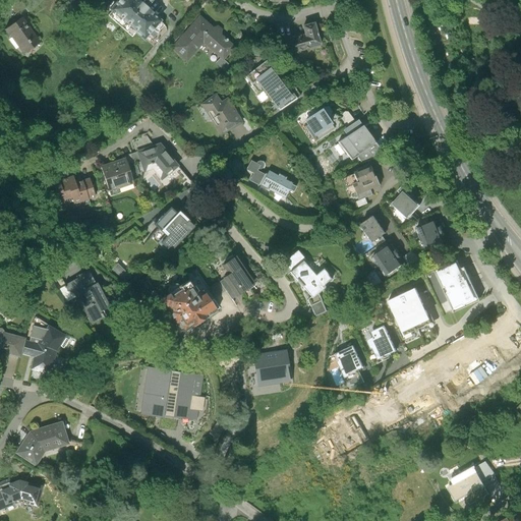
[(145,0),(141,4),(136,0),(118,0),(119,1),(111,10),(112,11),(108,16),(131,37),(135,33),(143,39),(148,34),(153,38),(163,27),(158,22),(159,20),(147,8),(154,0),(145,0)]
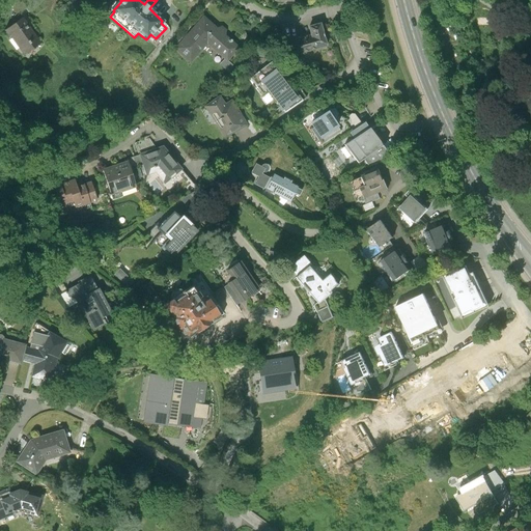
[(203,17),(174,50),(190,62),(206,45),(226,61),(238,48),(203,17)]
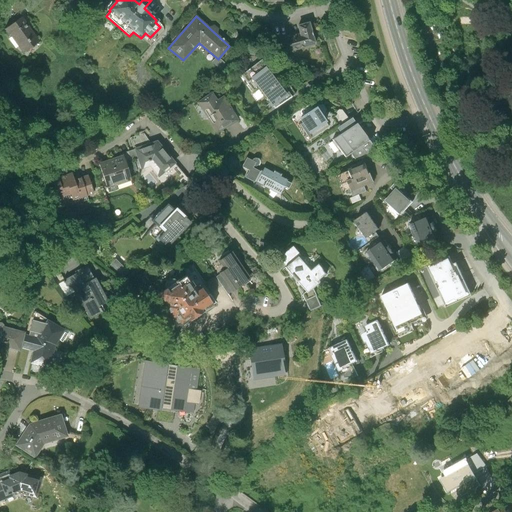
[(21,17),(6,28),(23,53),(39,43),(21,17)]
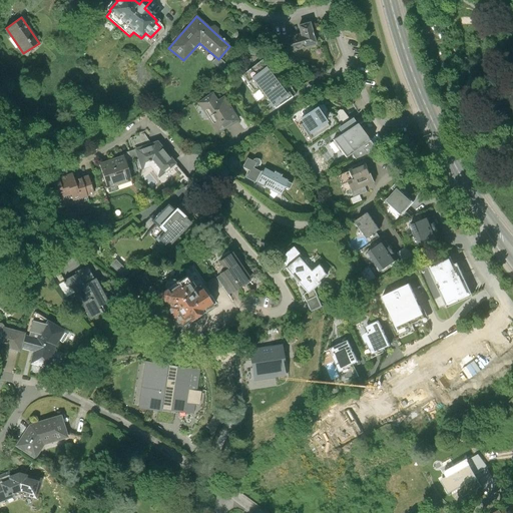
[(316,46),(310,22),(298,26),(301,36),(282,41),(286,54),(316,46)]
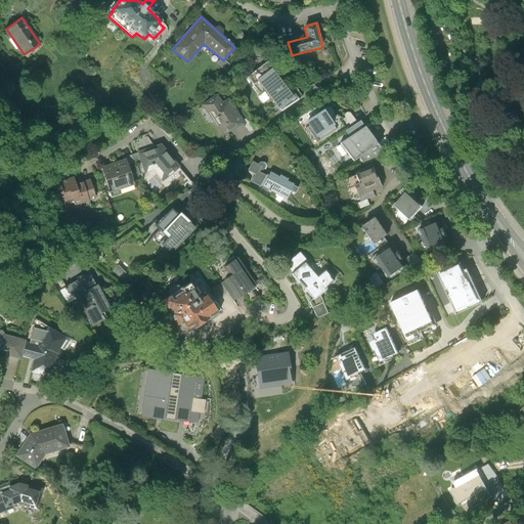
[(286,88),(271,69),(258,78),(277,104),(270,110),(275,116),(302,96),(293,83),(286,88)]
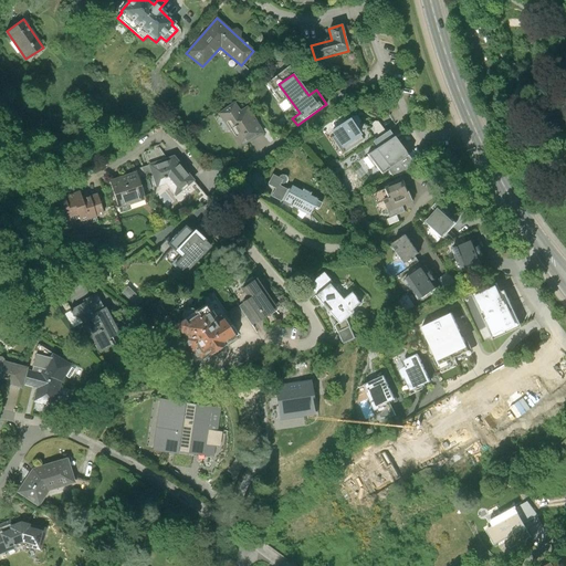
[(237,102),(220,114),(243,146),(265,133),(249,107),(242,112),(237,102)]
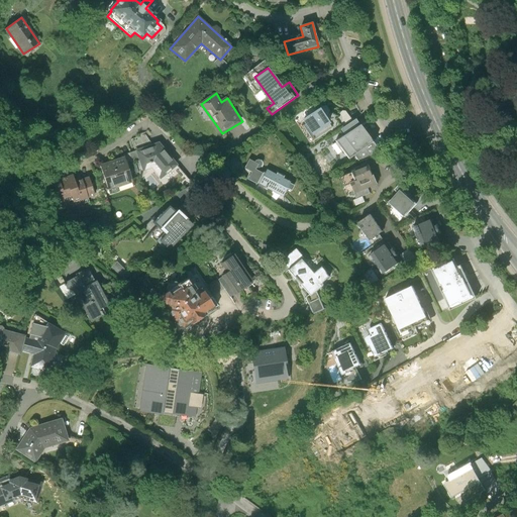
[(295,116),(300,123),(304,121),(303,121),(315,113),(314,111),(310,105),(295,116)]
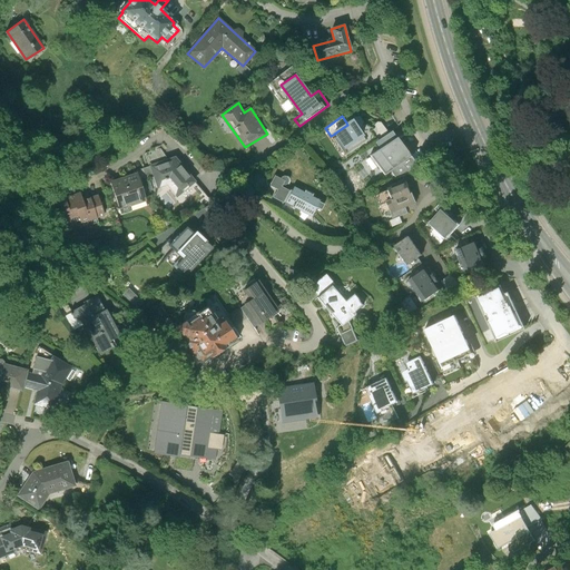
[(354,118),(352,120),(366,141),(367,144),(375,139),(371,133),(382,125),(381,124),(377,123),(371,127),(362,123),(359,118),(354,118)]
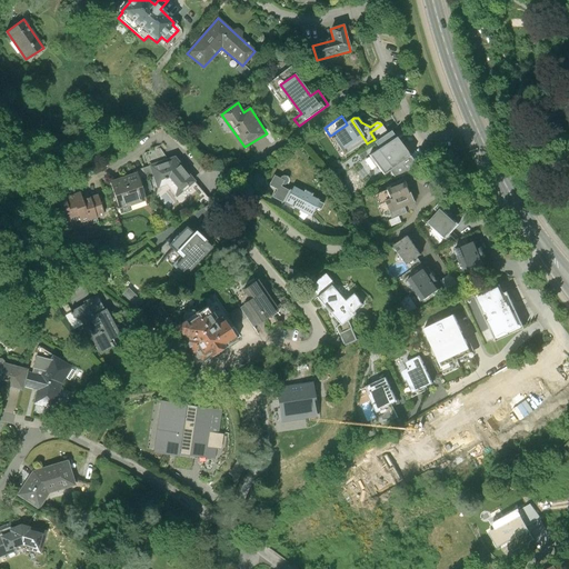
[(347,125),(333,133),(335,133),(348,152),(366,141),(351,120),(350,119),(346,122),(347,125)]
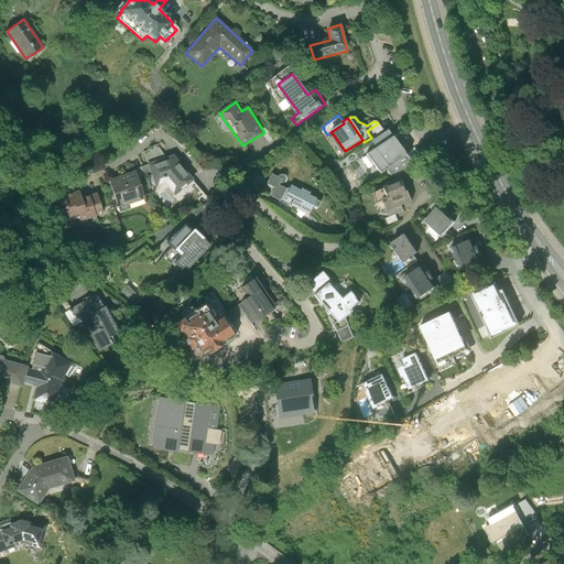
[(371,138),(373,140),(384,132),(378,123),(367,131),(371,138)]
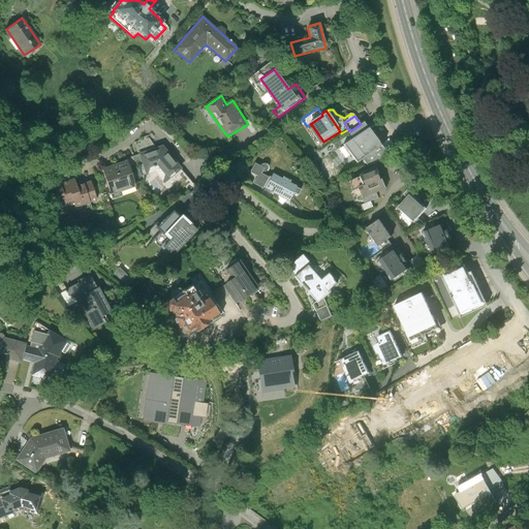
[(369,128),(365,122),(349,132),(353,138),(369,128)]
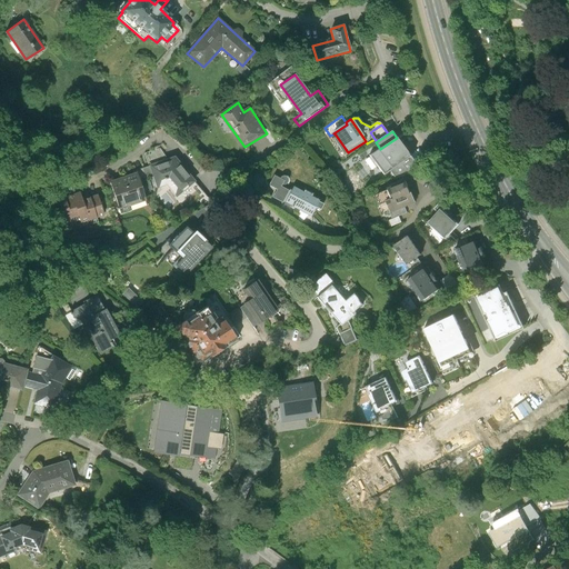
[(397,138),(380,149),(370,156),(371,157),(378,167),(385,176),(390,171),(396,179),(420,168),(397,138)]
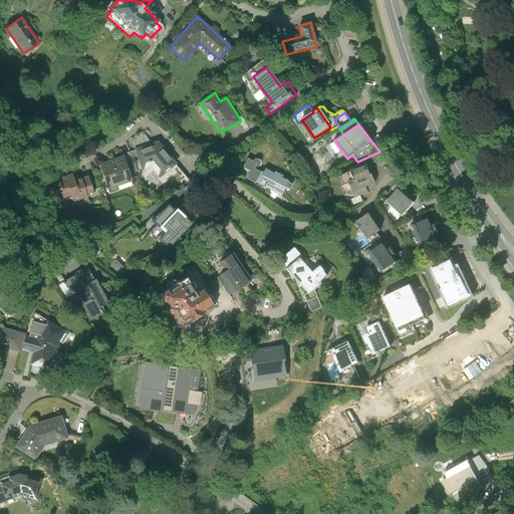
[(138,136),(142,146),(156,141),(150,131),(138,136)]
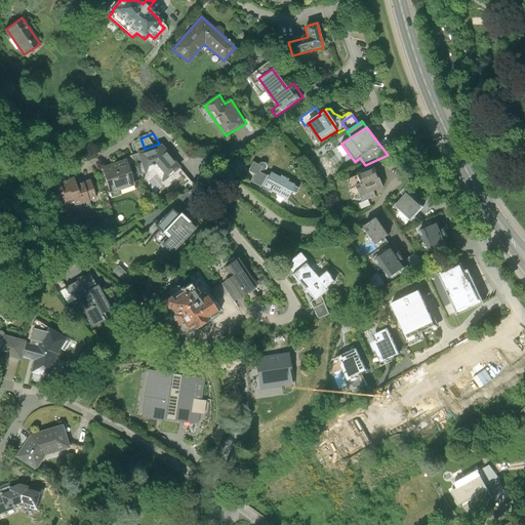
[(159,144),(145,149),(152,169),(161,166),(169,176),(185,163),(186,163),(167,140),(159,144)]
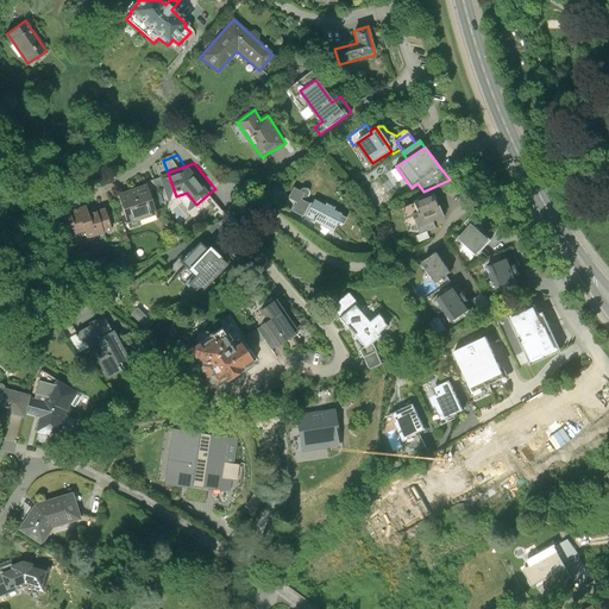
[(405,179),(397,168),(391,173),(400,183),(405,179)]
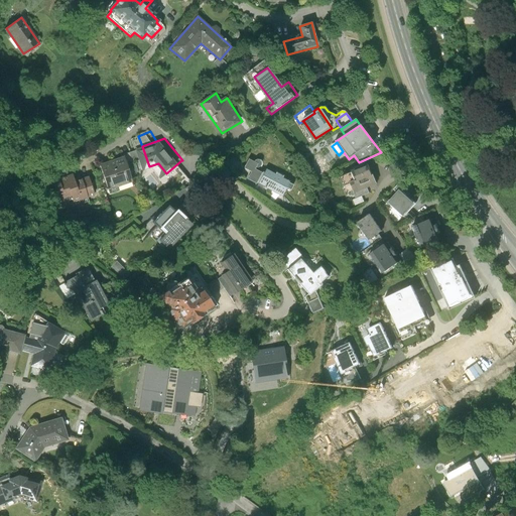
[(136,150),(129,152),(133,162),(139,160),(136,150)]
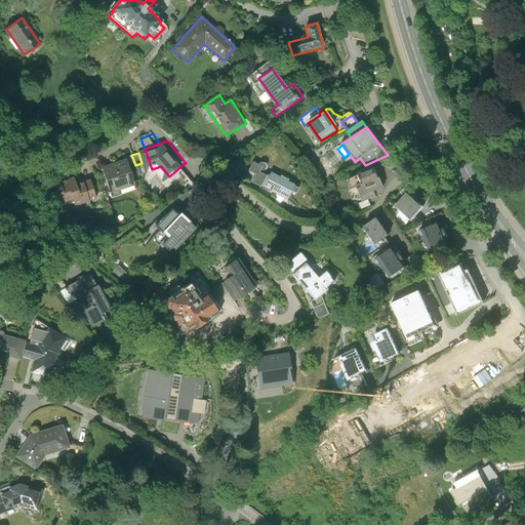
[(131,155),(108,164),(117,189),(142,180),(135,165),(131,155)]
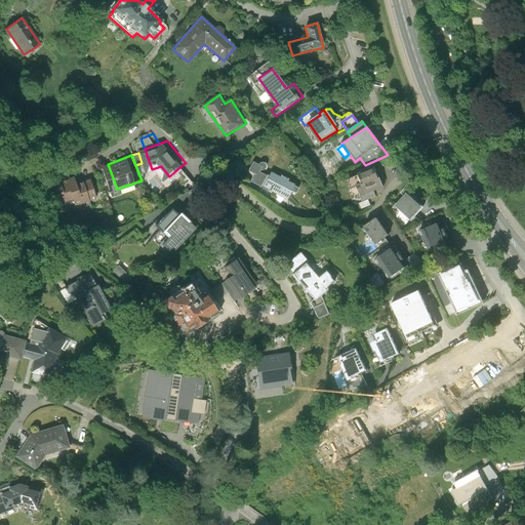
[(260,163),(258,165),(264,167),(261,170),(265,171),(267,170),(268,168),(268,166),(268,164),(265,163),(263,162),(260,163)]
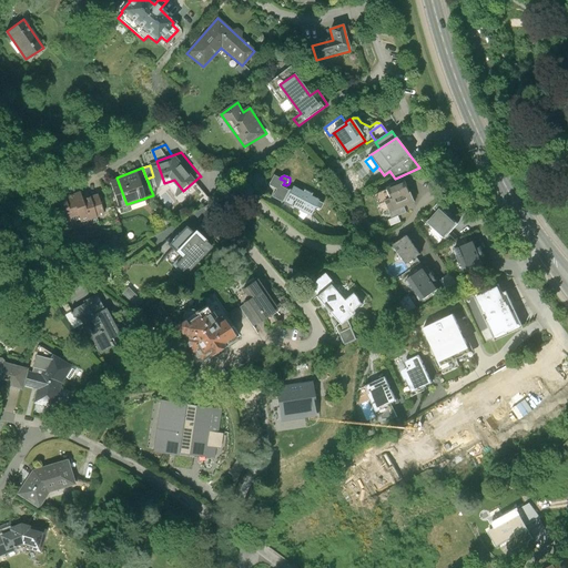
[(216,195),(200,176),(183,191),(198,209),(216,195)]
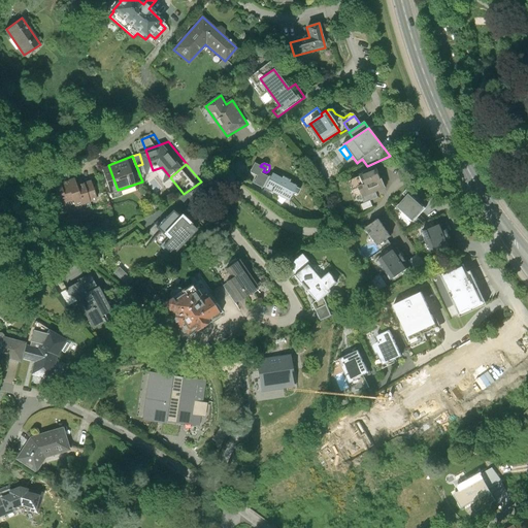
[(266,190),(267,189),(272,178),(262,173),(263,171),(265,168),(260,166),(256,164),(252,172),(260,176),(256,185),(266,190)]
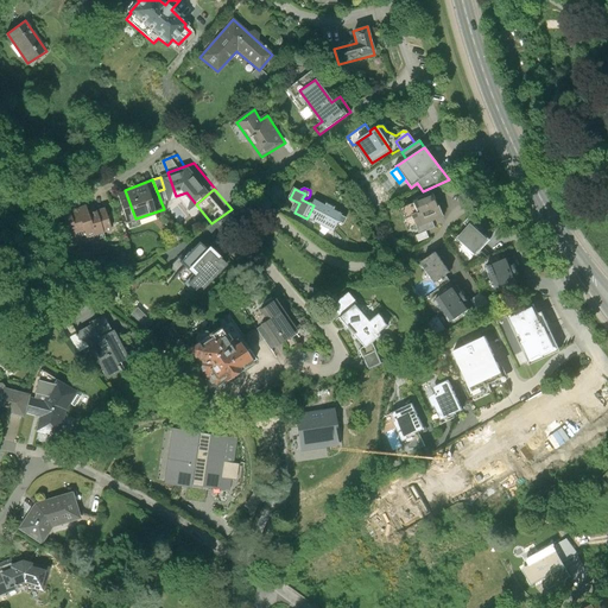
[(432,195),(399,209),(404,220),(413,216),(417,227),(418,227),(431,221),(442,216),(432,195)]
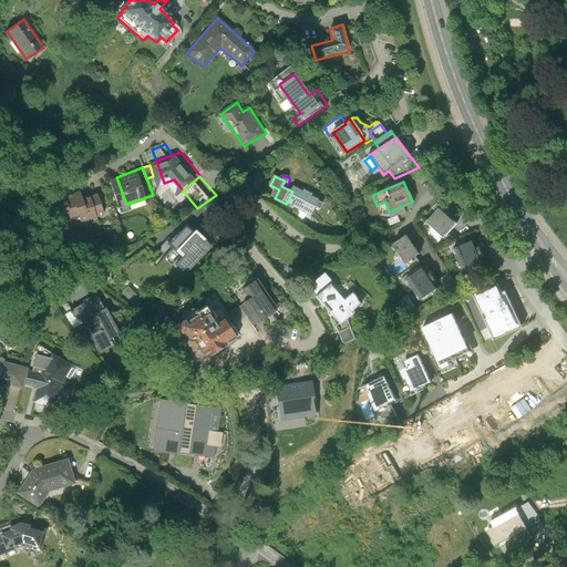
[(84,187),(63,195),(70,215),(85,209),(89,218),(111,210),(103,189),(88,195),(84,187)]
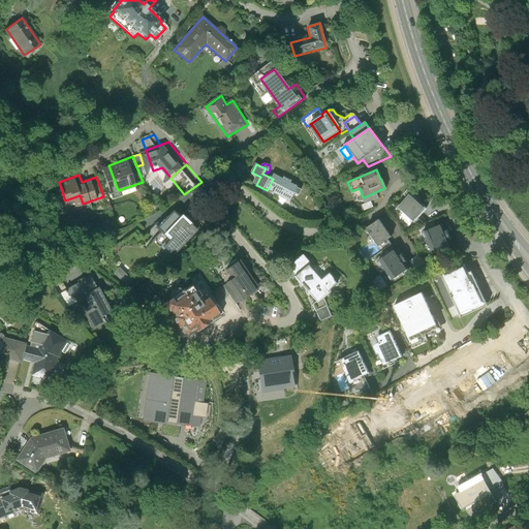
[(298,187),(275,176),(273,179),(268,189),(291,200),(294,193),(301,196),(303,191),(298,188),(298,187)]
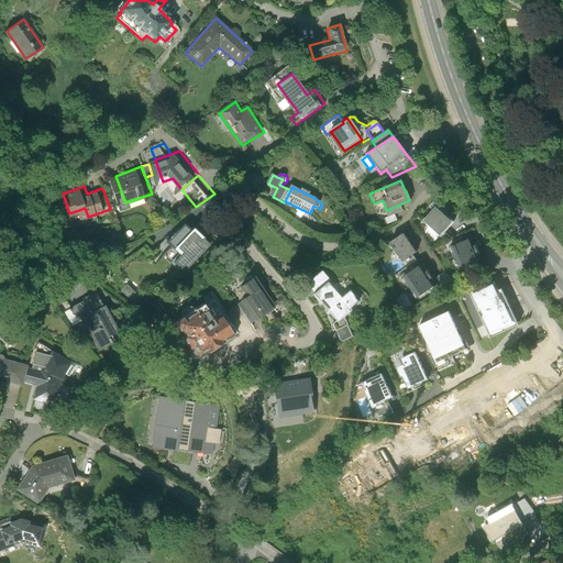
[(399,205),(387,210),(390,217),(394,214),(403,211),(399,205)]
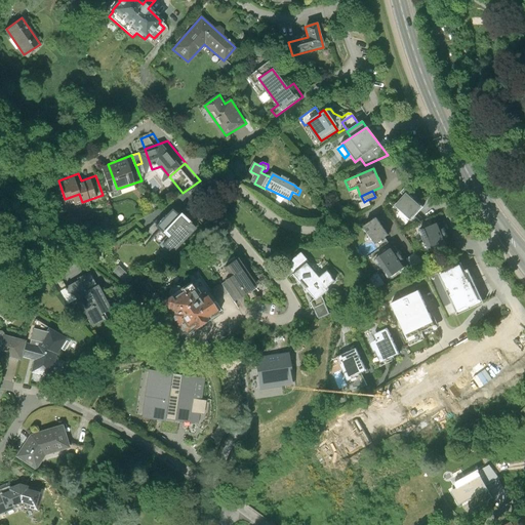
[(422,207),(407,193),(394,206),(410,221),(422,207)]
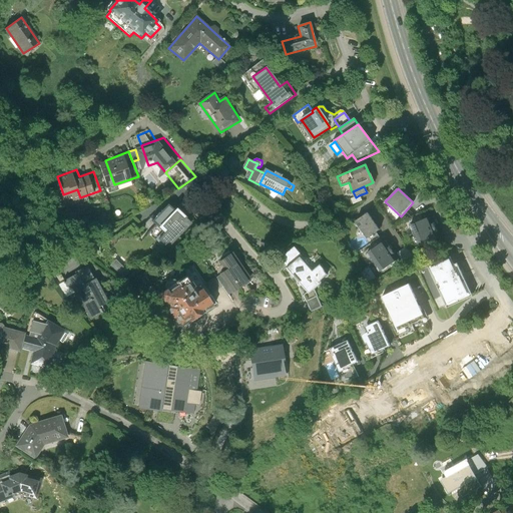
[(362,201),(359,195),(356,197),(351,199),(353,204),(362,201)]
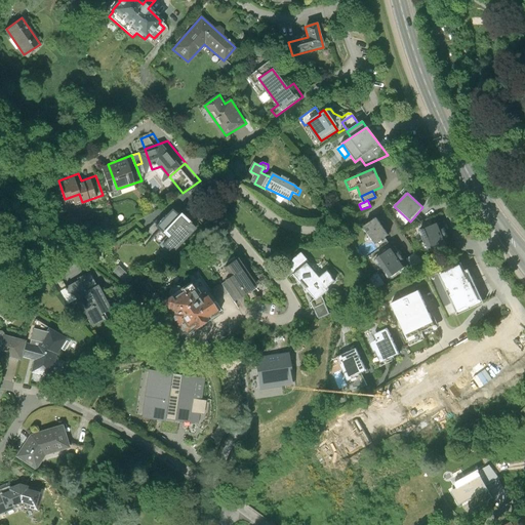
[(175,209),(174,207),(160,223),(156,228),(159,231),(168,239),(163,245),(169,251),(170,250),(174,252),(197,229),(186,218),(187,217),(176,208),(175,209)]
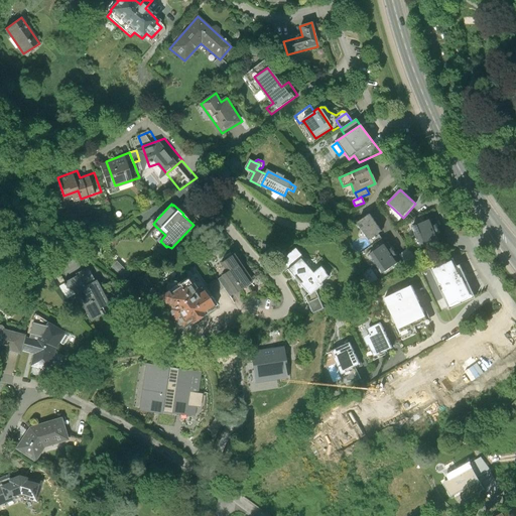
[(357,223),(369,240),(381,232),(370,215),(357,223)]
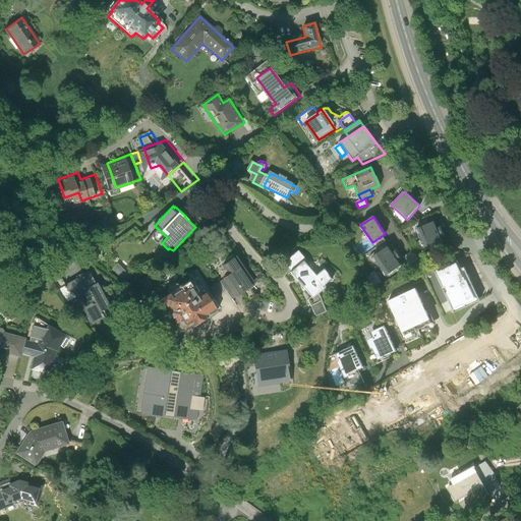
[(155,226),(159,221),(156,219),(147,228),(154,234),(158,229),(155,226)]
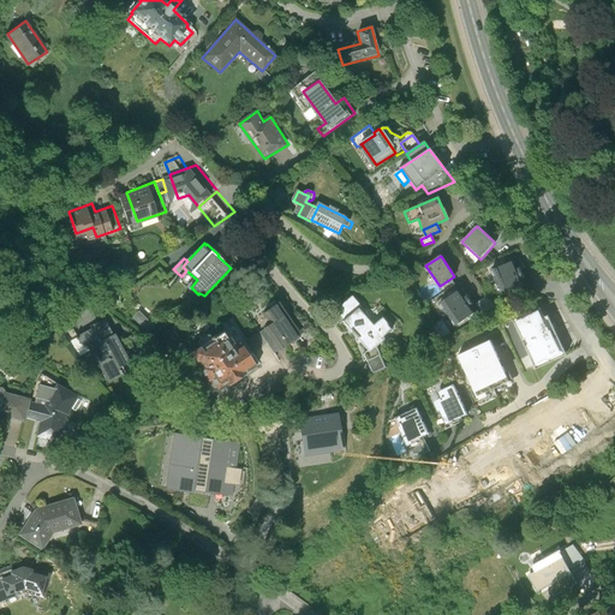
[(491,270),(496,284),(521,273),(515,261),(491,270)]
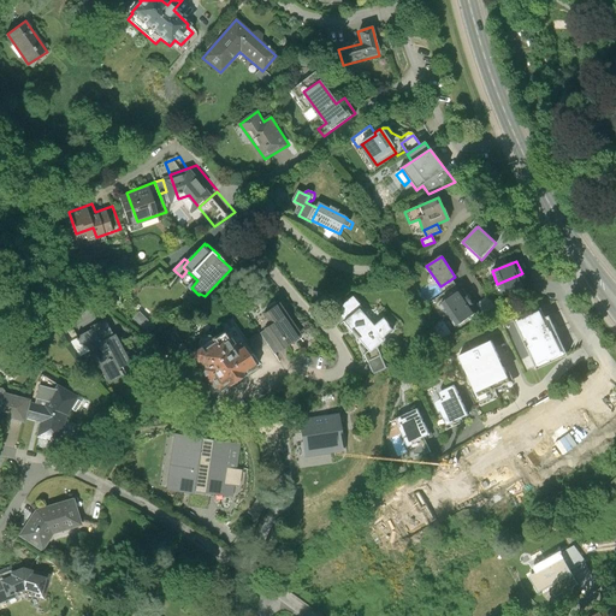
[(527,285),(522,273),(497,284),(502,296),(527,285)]
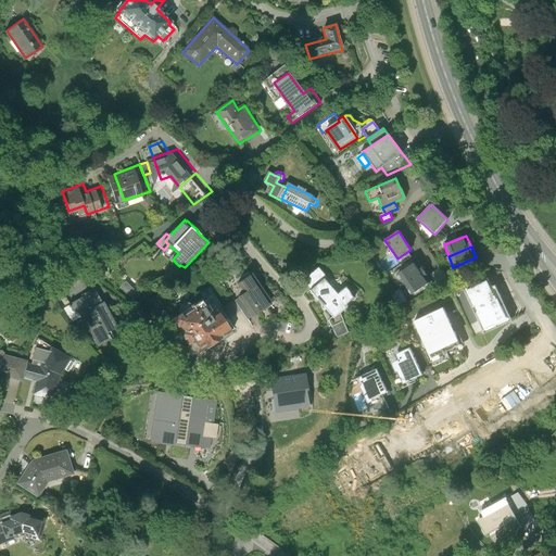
[(396,275),(404,286),(424,272),(417,262),(396,275)]
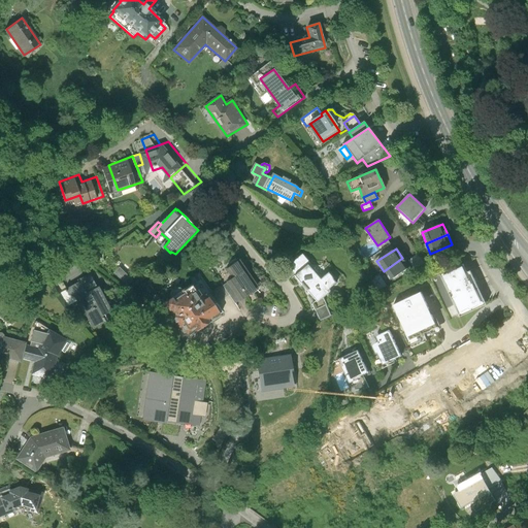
[(321,279),(308,265),(309,264),(302,256),(290,267),(296,275),(295,276),(302,285),(303,284),(308,290),(307,291),(316,301),(318,302),(323,298),(330,292),(328,290),(336,283),(328,273),(321,279)]
